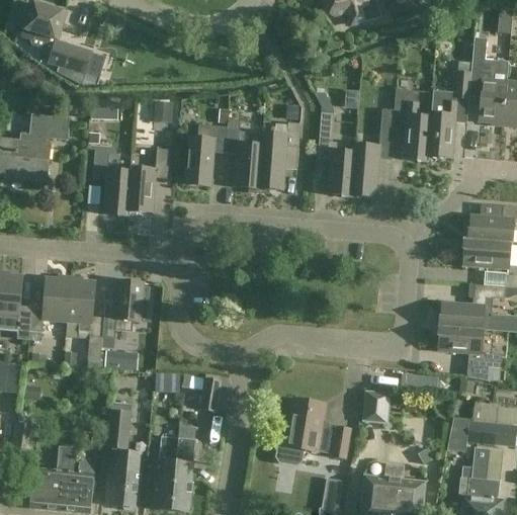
[(326,0),(329,10),(334,13),(346,9),(350,23),(379,16),(374,0),(326,0)]
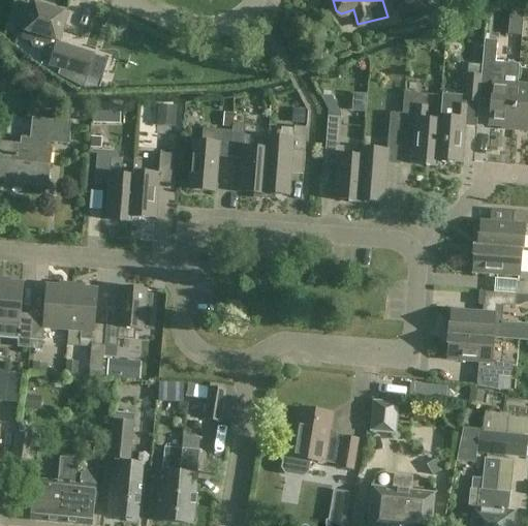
[(395,0),(399,12),(427,5),(425,0),(395,0)]
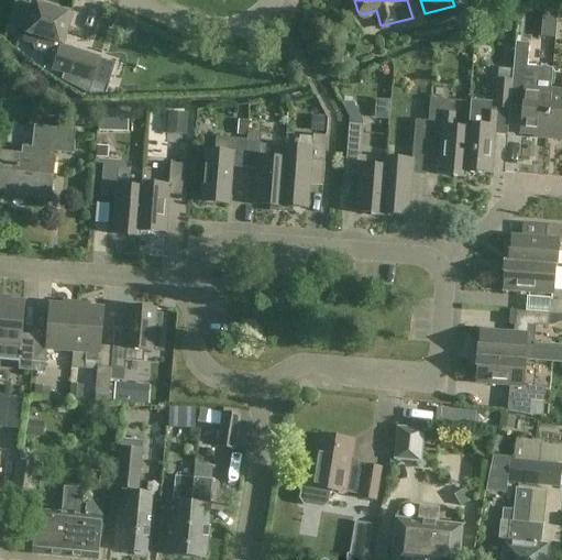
[(33,48),(55,55),(59,44),(68,13),(65,12),(64,10),(59,8),(56,10),(45,7),(44,3),(40,2),(37,3),(33,2),(23,36),(24,40),(30,41),(33,48)]
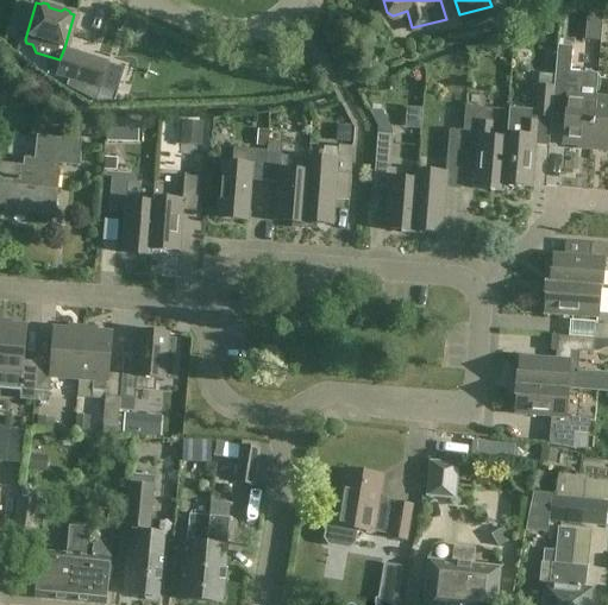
[(555,43),(552,84),(550,107),(563,107),(561,142),(576,143),(576,146),(590,146),(594,93),(596,71),(591,71),(589,69),(587,69),(584,70),(568,69),(569,44),(555,43)]
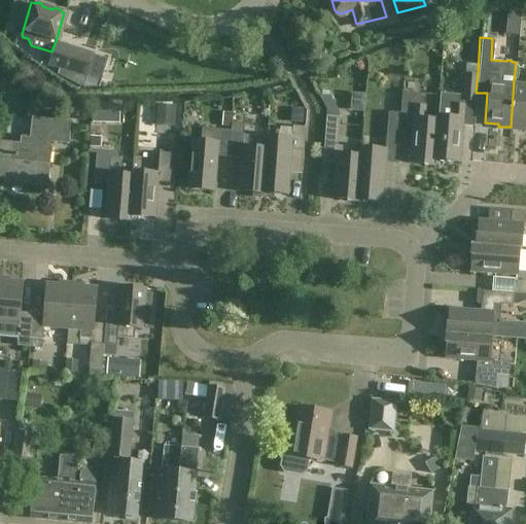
[(93,53),(56,41),(51,51),(48,62),(86,73),(93,53)]
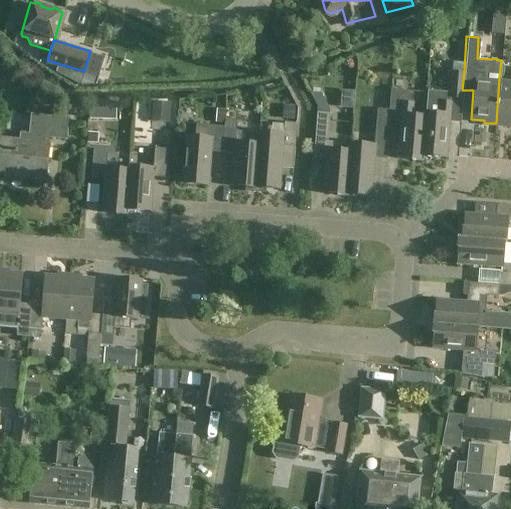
[(450,70),(448,96),(460,97),(461,89),(462,90),(464,71),(450,70)]
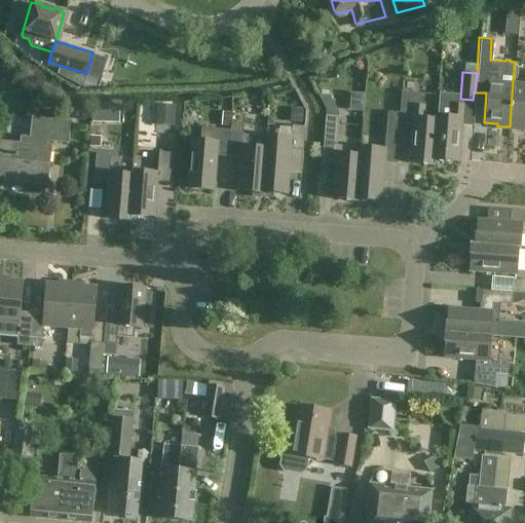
[(524,125),(524,81),(513,80),(510,126),(521,127),(521,125),(524,125)]
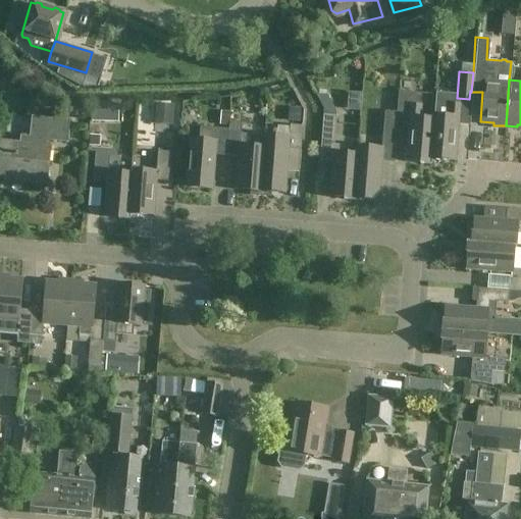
[(342,91),(342,106),(356,106),(357,91),(342,91)]
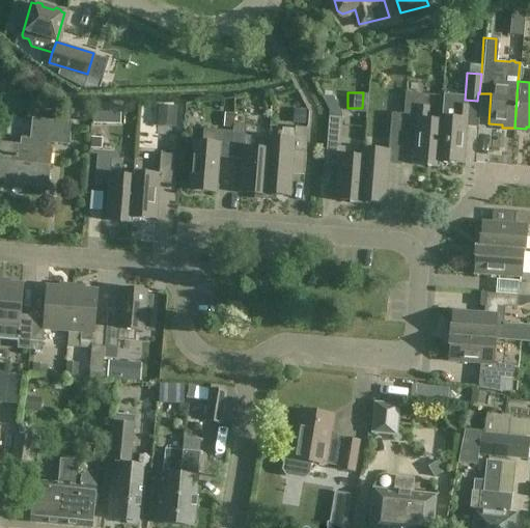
[(454,116),(440,115),(436,165),(437,165),(438,161),(447,162),(447,159),(462,160),(466,105),(455,104),(454,116)]
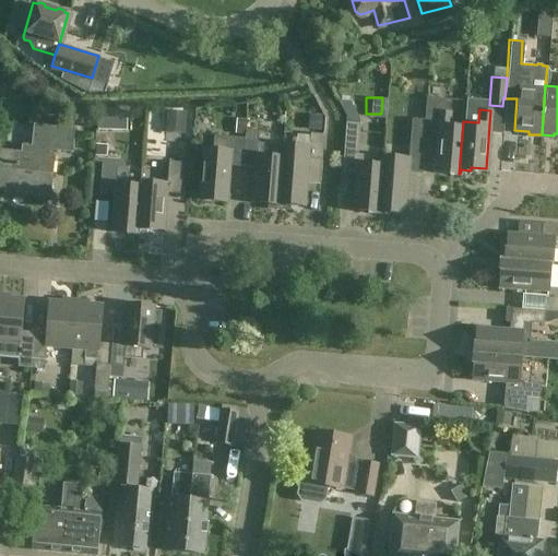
[(461,121),(461,126),(448,125),(448,111),(438,110),(434,167),(448,169),(448,173),(459,174),(463,121),(461,121)]
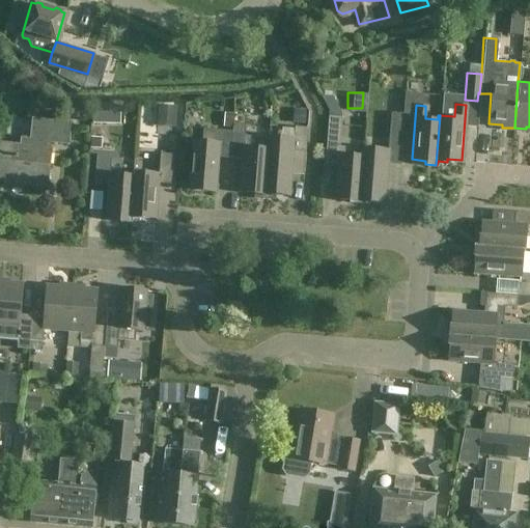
[(92,123),(105,123),(105,110),(92,110),(92,123)]
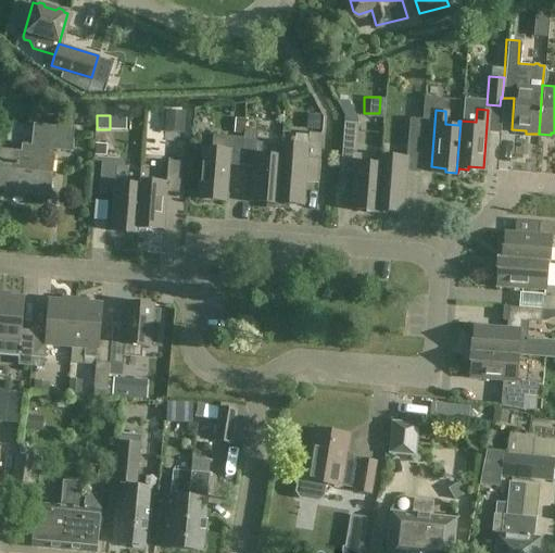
[(423,116),(408,116),(406,147),(419,148),(423,116)]
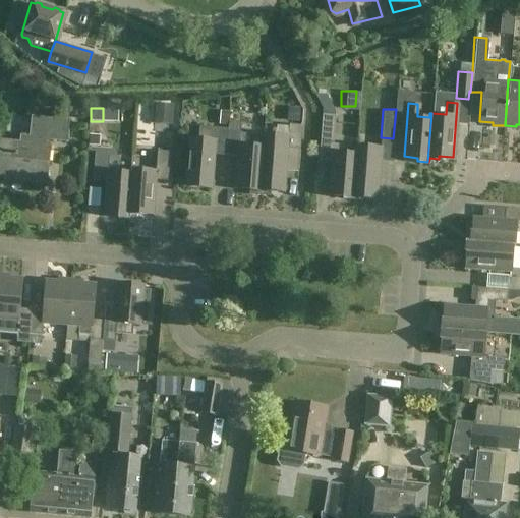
[(320,140),(333,141),(335,113),(322,112),(320,140)]
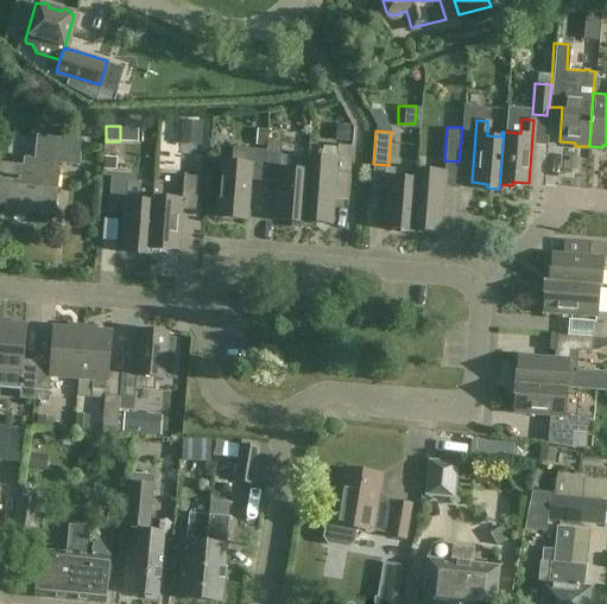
[(0,201),(52,208),(57,169),(56,169),(56,160),(76,163),(78,139),(37,134),(33,158),(23,166),(0,164),(0,201)]
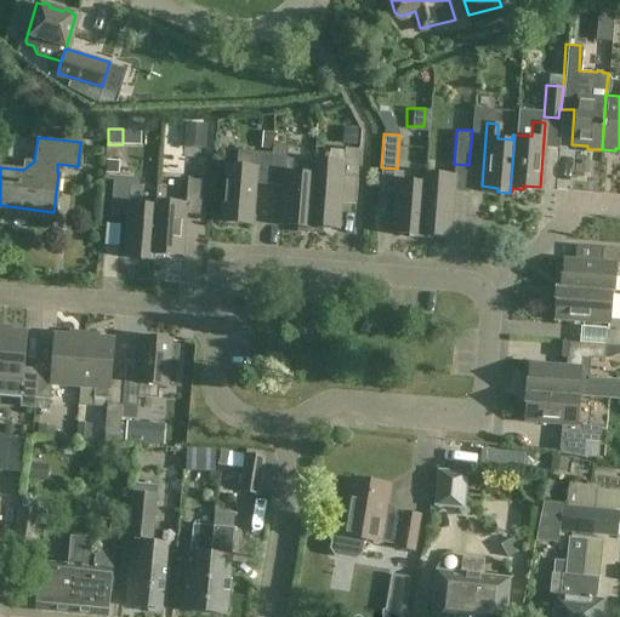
[(320,227),(320,224),(337,226),(341,175),(356,176),(358,147),(342,146),(341,160),(313,158),(312,171),(313,172),(311,196),(308,227),(320,227)]
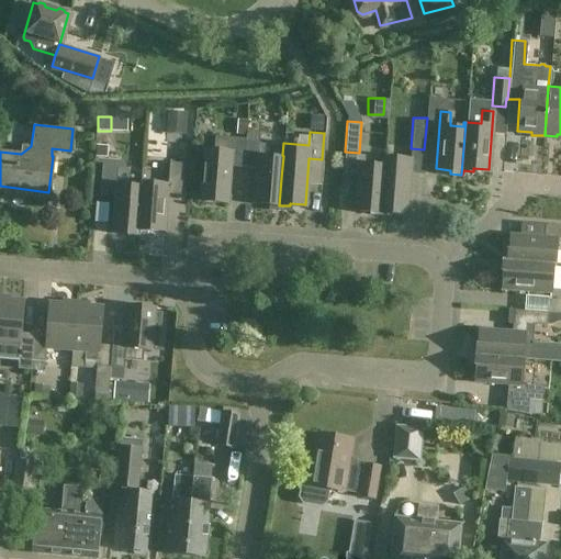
[(213,148),(204,147),(200,199),(226,201),(228,164),(243,165),(244,138),(245,136),(214,134),(213,148)]
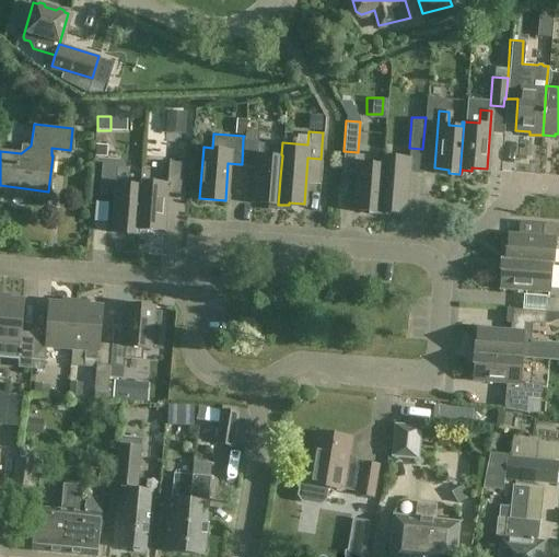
[(257,139),(243,138),(242,164),(254,165),(252,199),(267,200),(267,204),(278,205),(280,177),(282,155),(281,154),(268,153),(268,148),(257,147),(257,139)]
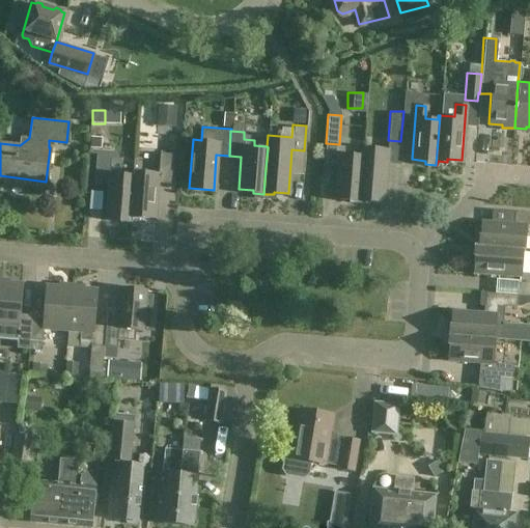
[(361,154),(362,154),(359,200),(369,201),(369,199),(384,200),(388,148),(362,146),(361,154)]
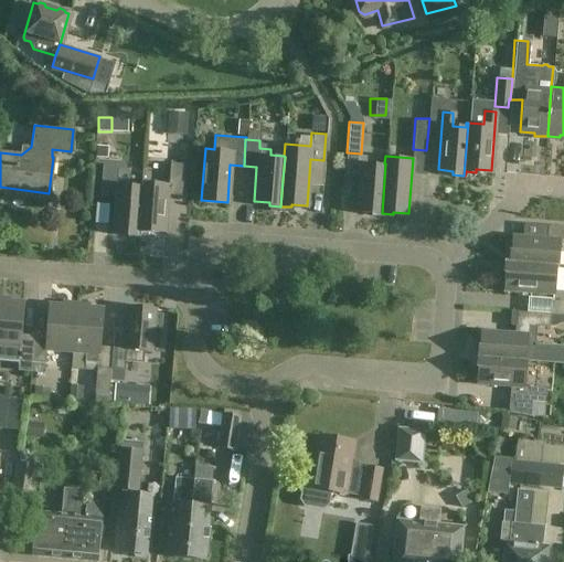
[(139,235),(139,231),(149,232),(149,230),(165,230),(167,192),(181,193),(183,162),(169,161),(168,183),(142,181),(138,235),(139,235)]
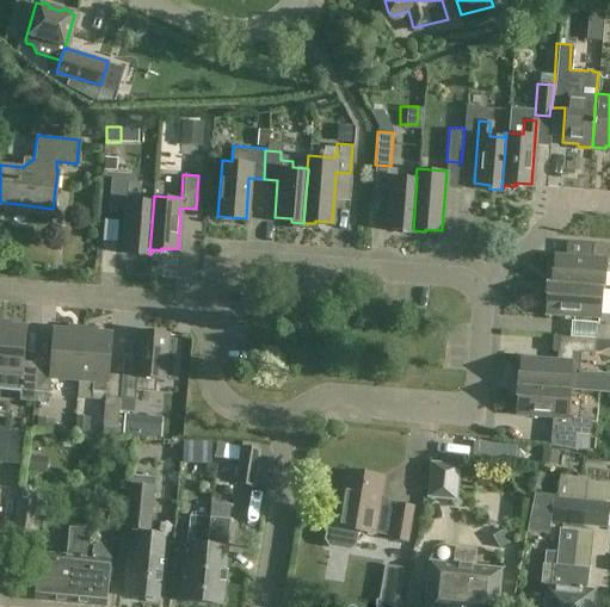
[(121,248),(137,249),(137,253),(149,254),(154,196),(152,196),(151,200),(125,199),(127,177),(110,175),(108,209),(123,210),(121,248)]
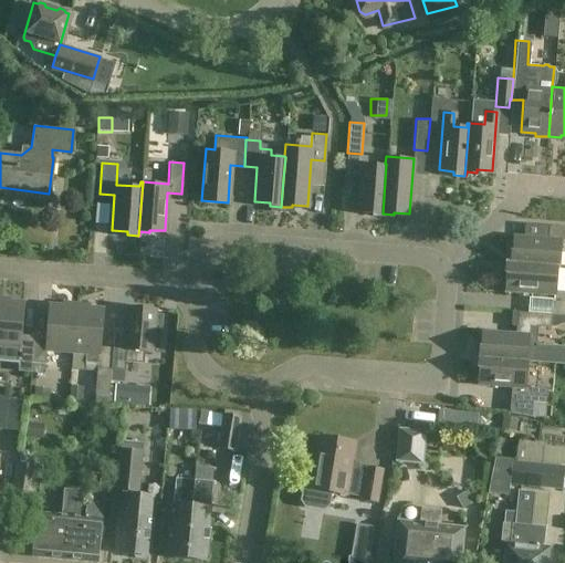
[(361,163),(357,210),(372,211),(372,214),(383,214),(386,164),(385,164),(361,163)]
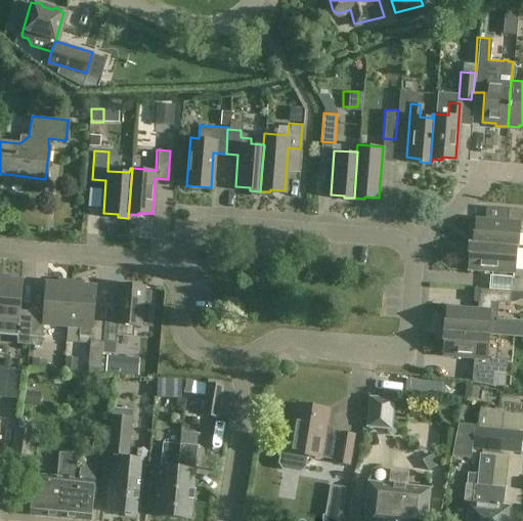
[(467,240),(466,241),(516,244),(518,220),(522,220),(522,207),(507,206),(506,219),(475,217),(474,230),(472,230),(471,240),(467,240)]
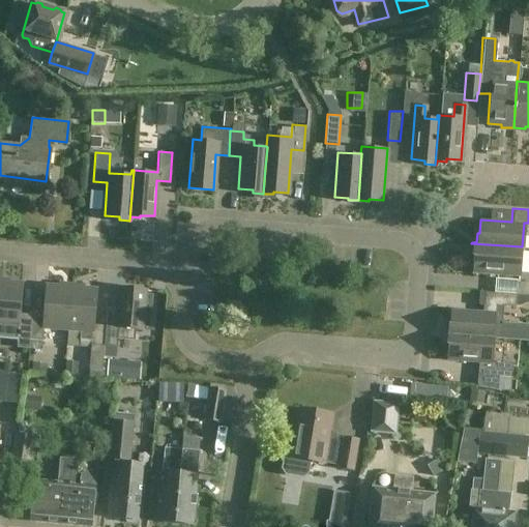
[(471,255),(472,255),(471,270),(519,273),(521,249),(522,249),(522,246),(471,243),(471,255)]
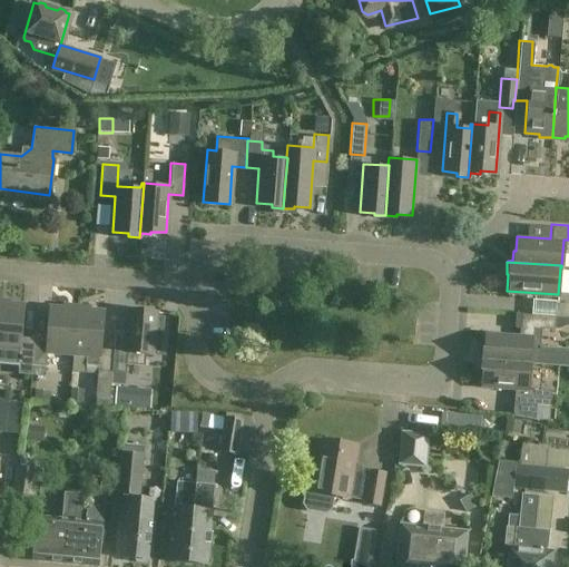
[(10,297),(0,296),(0,346),(20,349),(18,372),(30,373),(31,363),(32,336),(20,335),(23,302),(9,301),(10,297)]
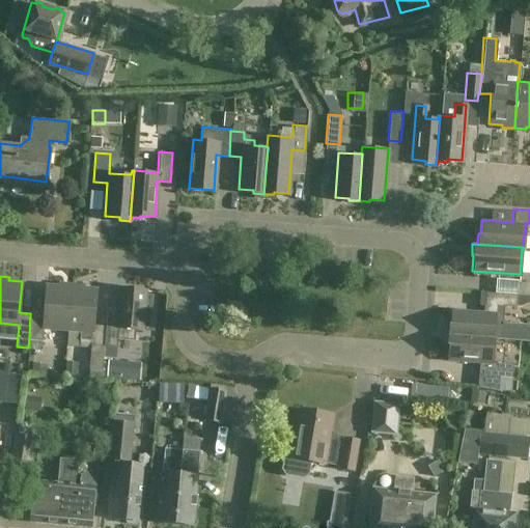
[(30,313),(29,338),(28,348),(42,349),(44,328),(67,329),(72,282),(59,281),(59,284),(47,283),(44,314),(30,313)]
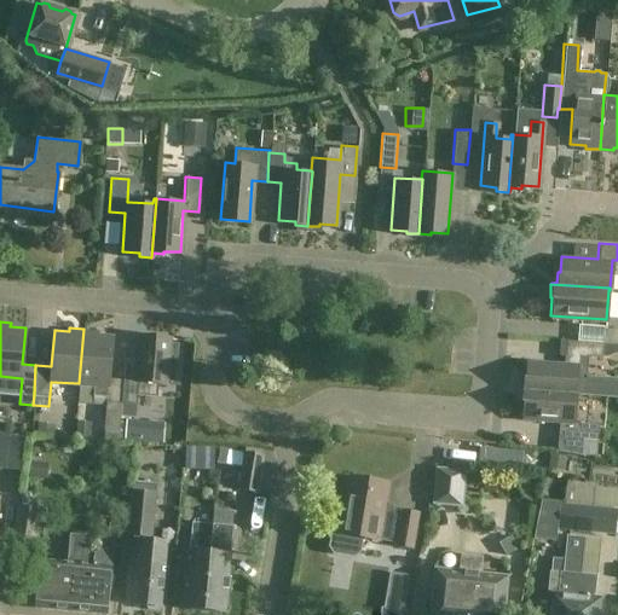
[(617,342),(617,328),(602,328),(602,341),(602,342),(617,342)]
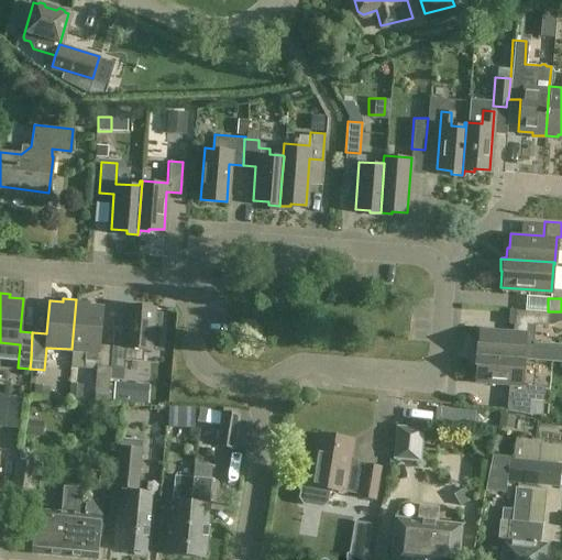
[(97,364),(110,365),(112,344),(98,343),(101,305),(88,304),(88,300),(76,299),(72,349),(85,350),(85,359),(97,360),(97,364)]
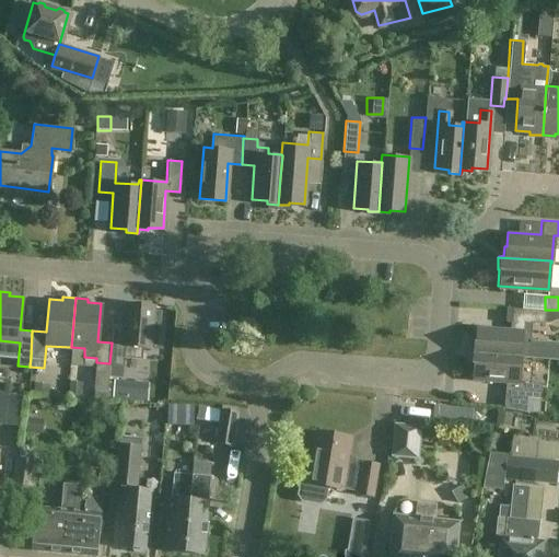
[(112,343),(109,363),(109,364),(124,366),(124,357),(141,358),(142,346),(150,347),(153,305),(128,302),(125,329),(113,328),(112,343)]
